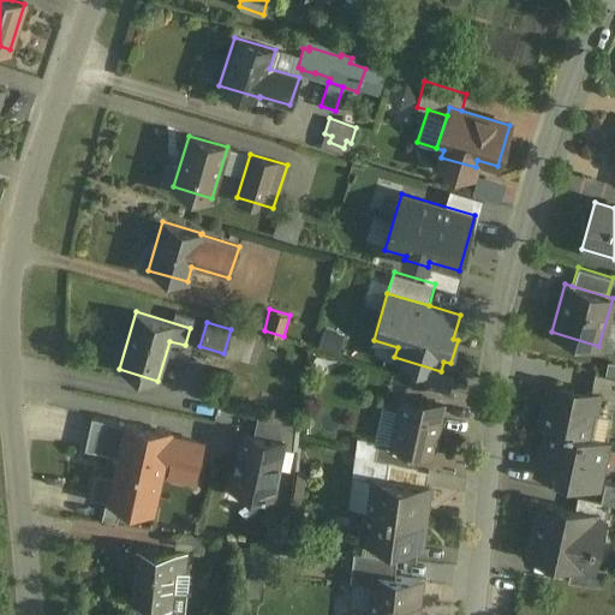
[(614,376),(599,372),(596,388),(614,393),(614,376)]
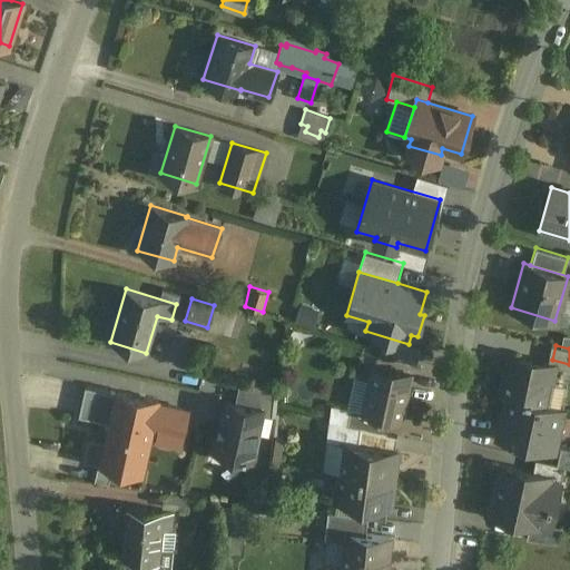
[(553,365),(509,355),(500,395),(507,396),(507,395),(544,403),(553,365)]
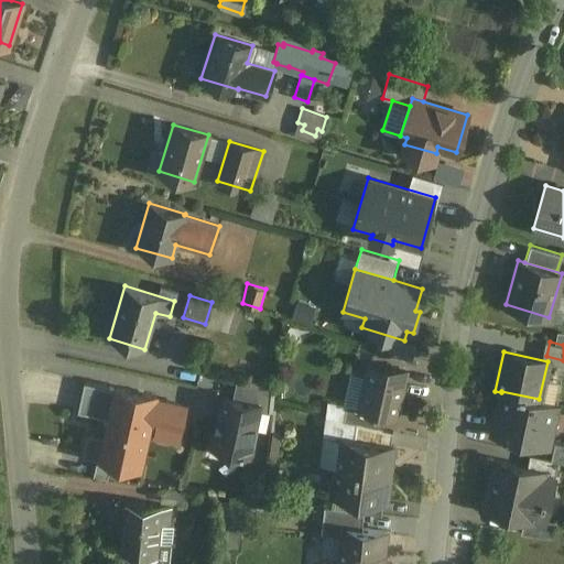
[(405,371),(369,362),(359,407),(359,408),(373,411),(373,412),(376,413),(377,411),(384,413),(396,415),(405,371)]
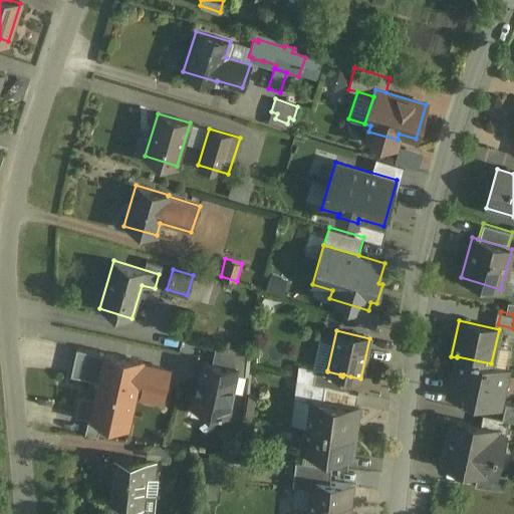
[(238,368),(237,373),(249,375),(251,351),(216,343),(212,362),(238,368)]
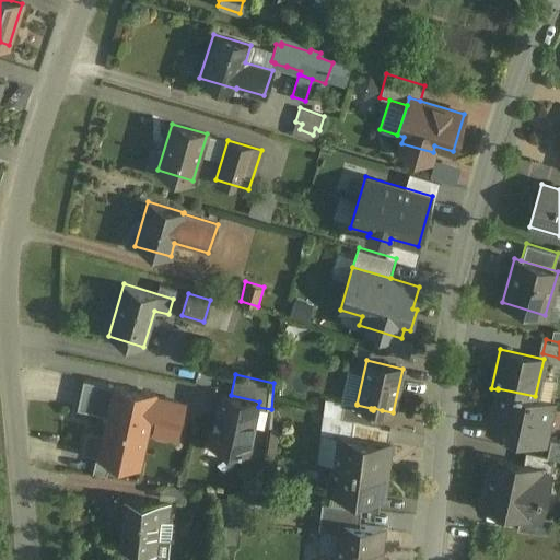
[(535,396),(498,388),(498,389),(489,429),(544,441),(552,399),(535,396)]
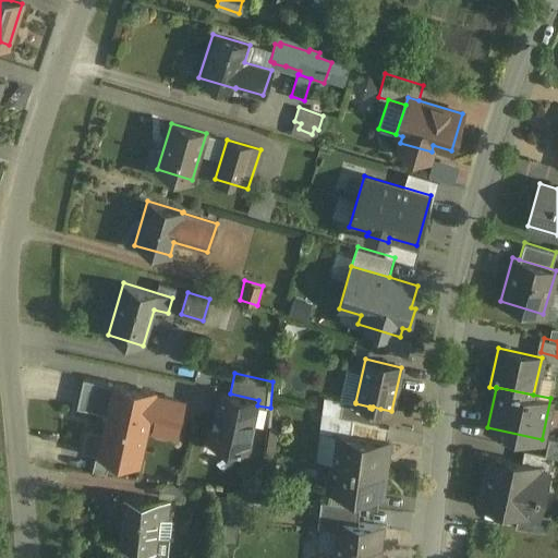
[(176,401),(119,389),(104,455),(145,464),(155,423),(170,426),(176,401)]
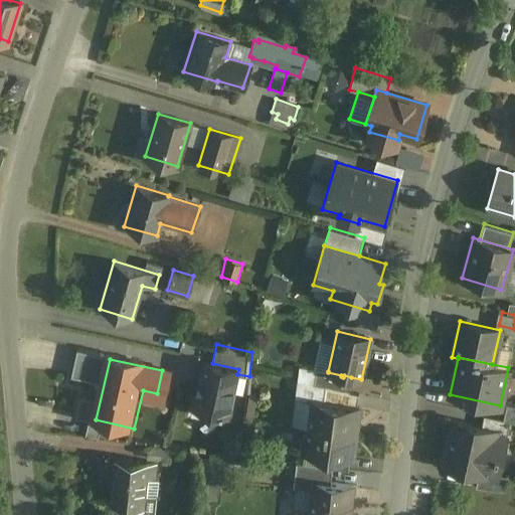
[(193,402),(191,414),(216,419),(218,413),(228,415),(237,374),(238,369),(212,363),(204,362),(195,402),(193,402)]
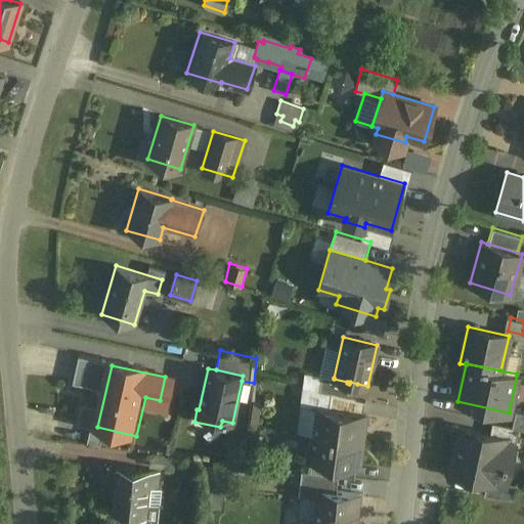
[(182,378),(165,375),(165,377),(160,400),(176,403),(182,378)]
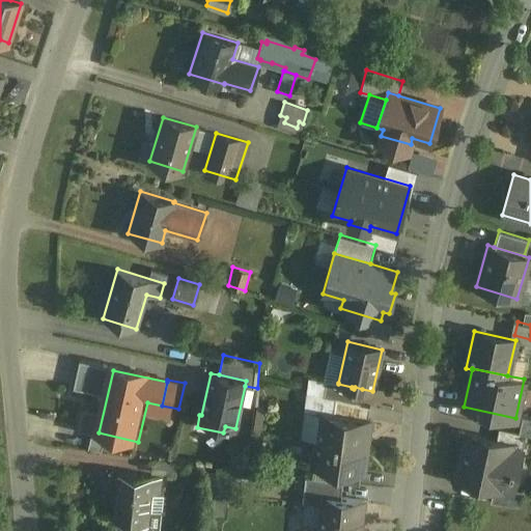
[(338,383),(326,381),(323,395),(335,398),(359,403),(362,389),(355,387),(354,389),(352,388),(352,387),(338,384),(338,383)]
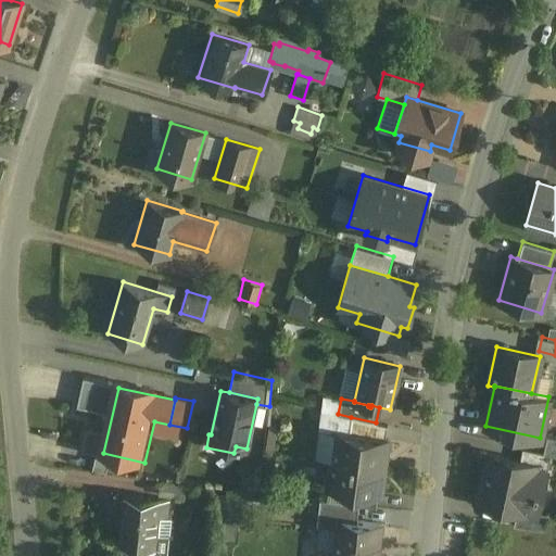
[(376,422),(351,417),(348,434),(384,439),(387,425),(376,422)]
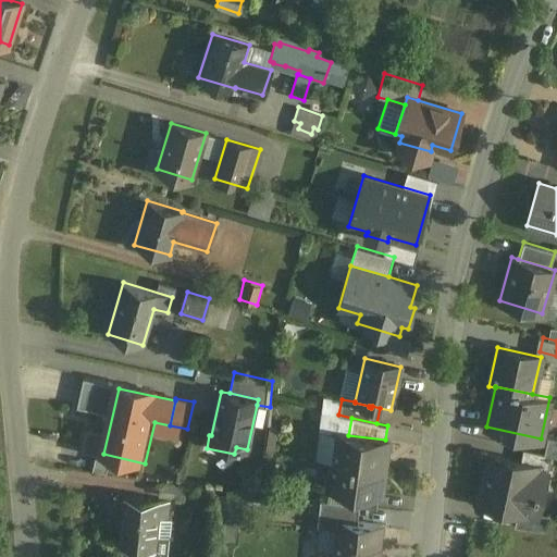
[(348,435),(335,433),(332,460),(384,468),(387,441),(348,435)]
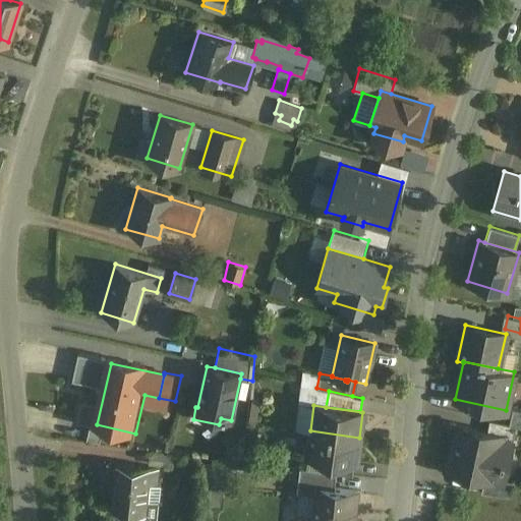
[(520,408),(512,407),(508,423),(515,425),(520,425),(520,408)]
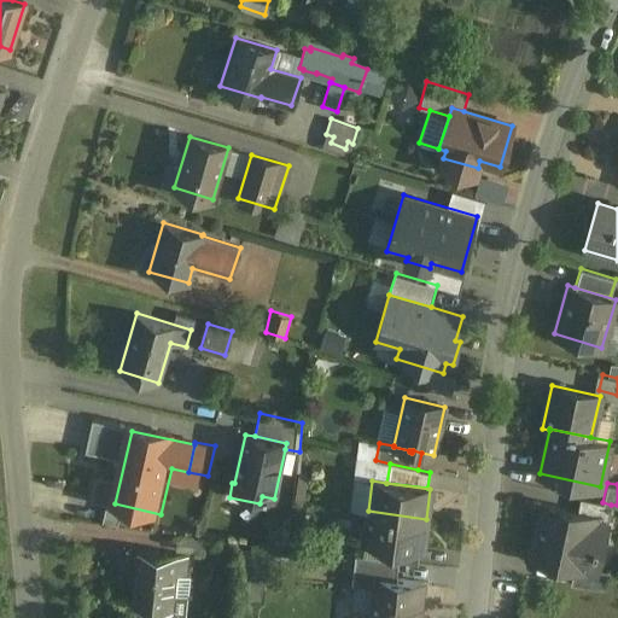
[(602,502),(579,497),(577,512),(604,518),(602,525),(606,526),(611,505),(602,502)]
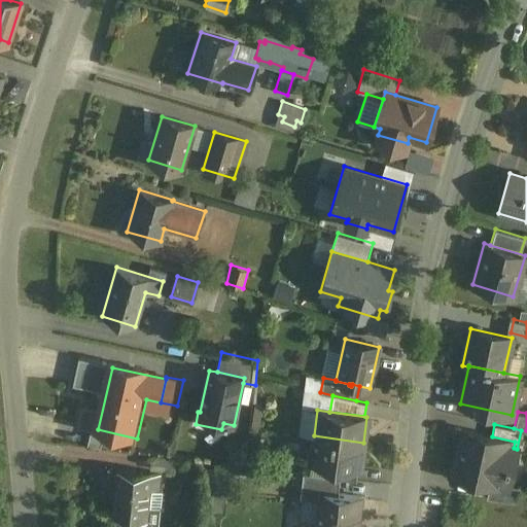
[(492,436),(461,429),(451,476),(489,484),(504,487),(505,484),(514,448),(515,442),(492,436)]
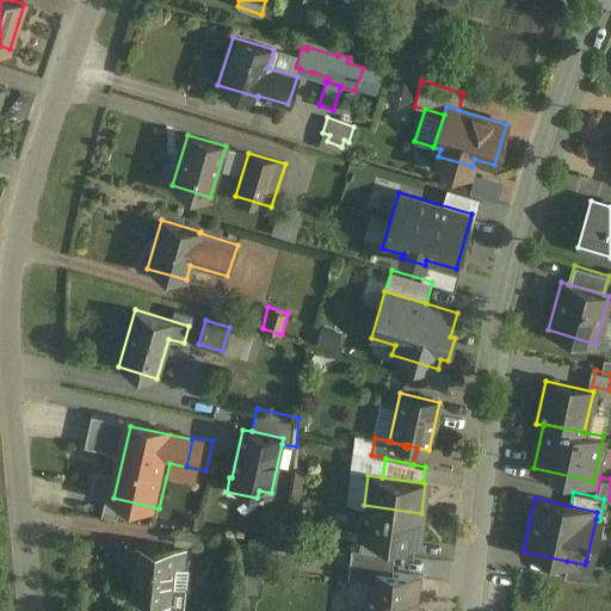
[(421,513),(364,505),(359,536),(378,538),(414,543),(417,543),(421,513)]
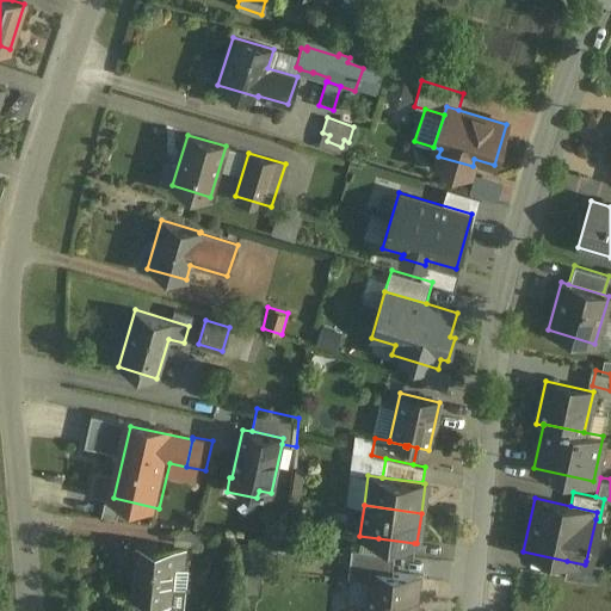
[(414,543),(378,538),(377,553),(394,555),(413,557),(414,543)]
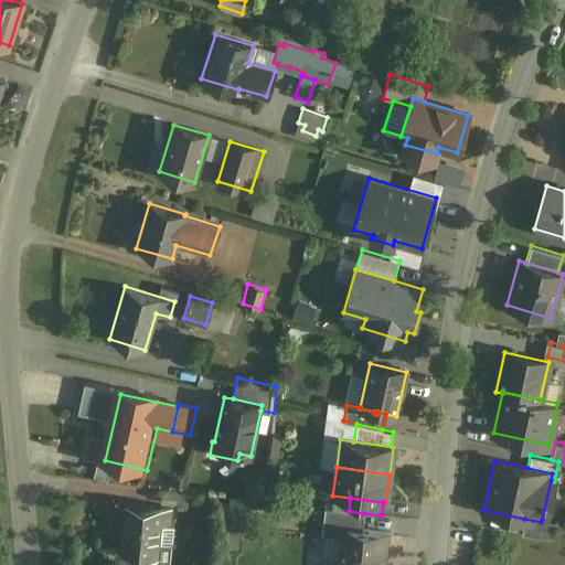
[(170,509),(126,504),(120,553),(157,556),(160,524),(168,524),(170,509)]
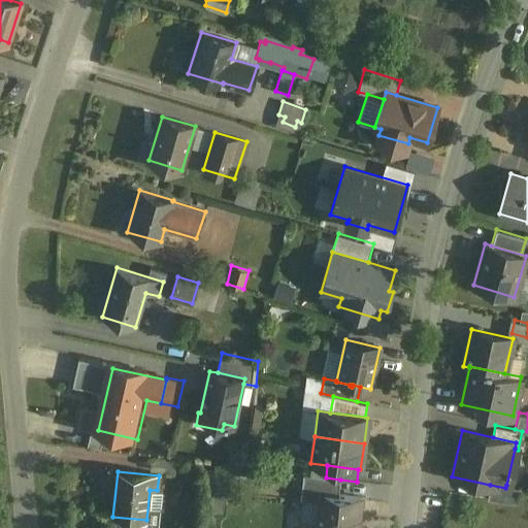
[(326,477),(303,474),(300,498),(318,500),(319,493),(338,495),(340,480),(326,477)]
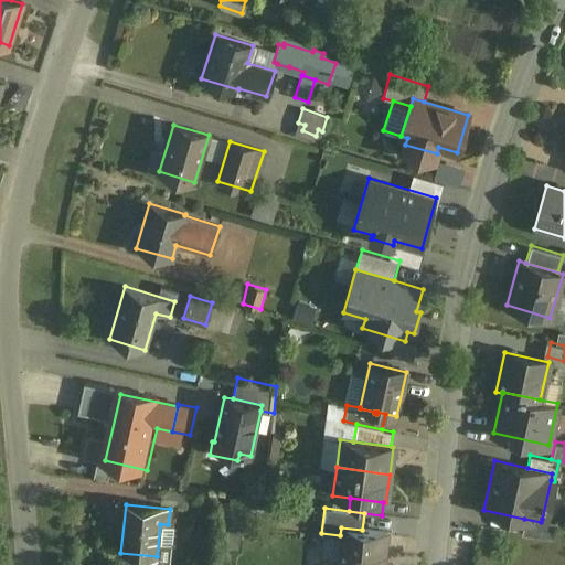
[(557,522),(542,519),(541,522),(524,519),(521,533),(554,537),(557,522)]
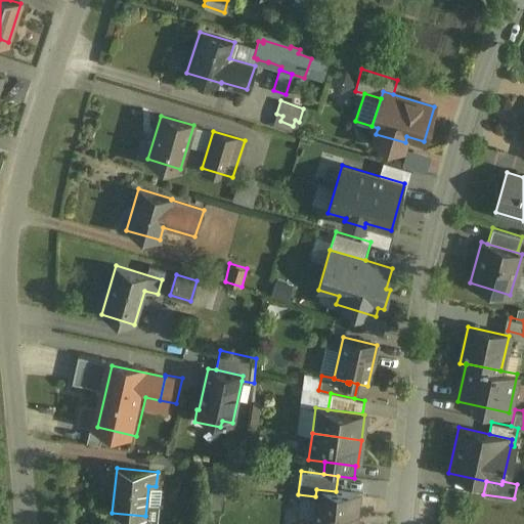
[(336,491),(316,489),(315,496),(312,523),(354,523),(358,494),(336,491)]
